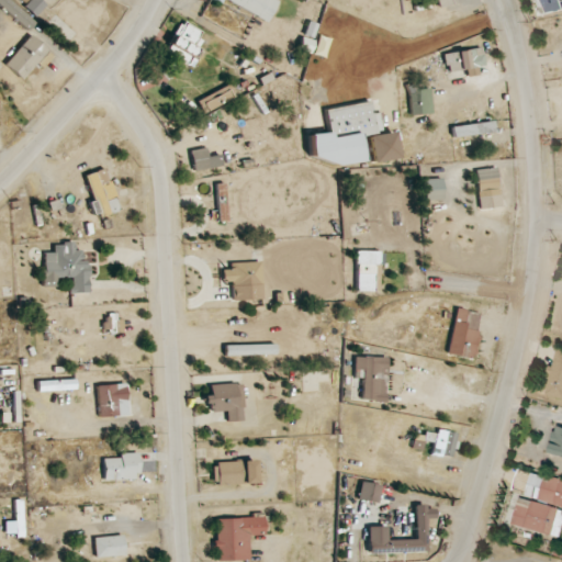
[(0,0),(0,9),(29,31),(35,21),(6,0),(0,0)]
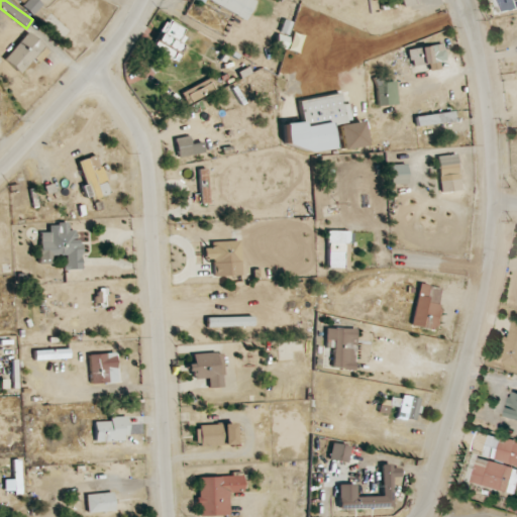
[(27,0),(21,6),(32,15),(41,5),(36,0),(27,0)]
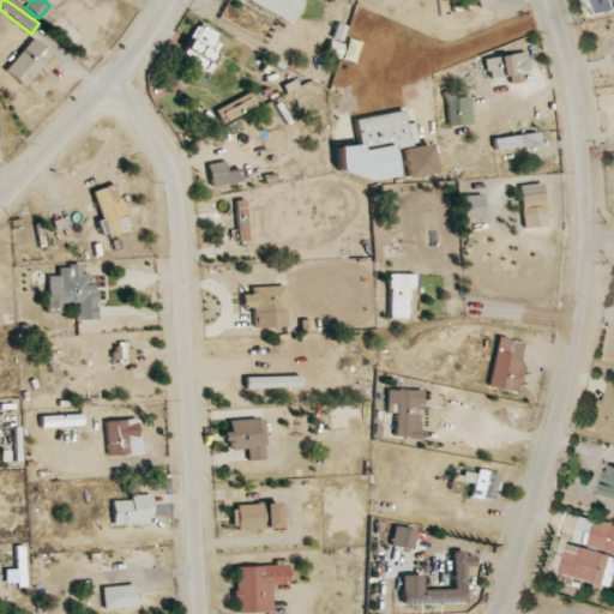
[(245,0),(294,22),(302,0),(245,0)]
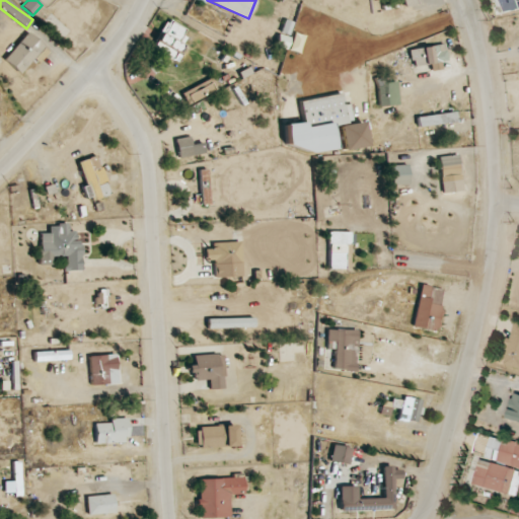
[(518,0),(496,0),(499,13),(518,8),(518,0)]
